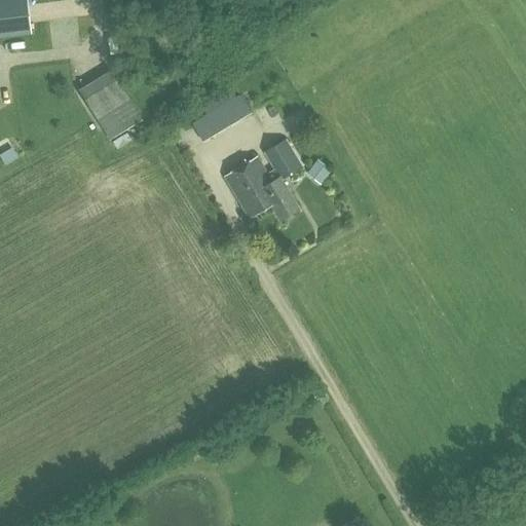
[(27,0),(0,0),(0,38),(32,35),(27,0)]
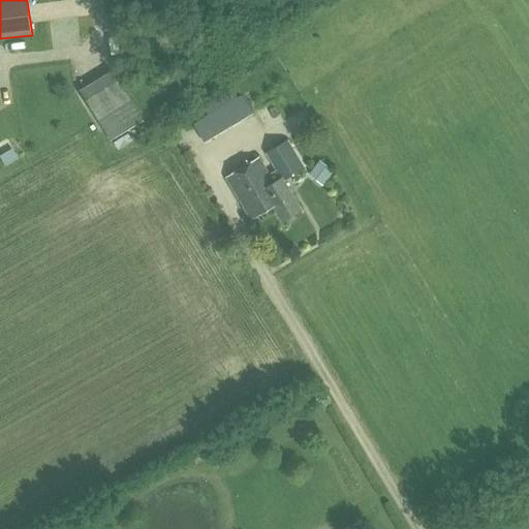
[(111,141),(144,121),(113,71),(81,91),(111,141)]
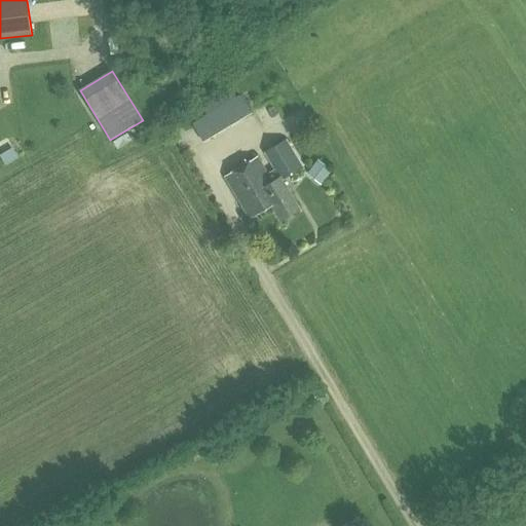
[(252,113),(234,85),(207,102),(213,112),(193,123),(203,142),(252,113)]
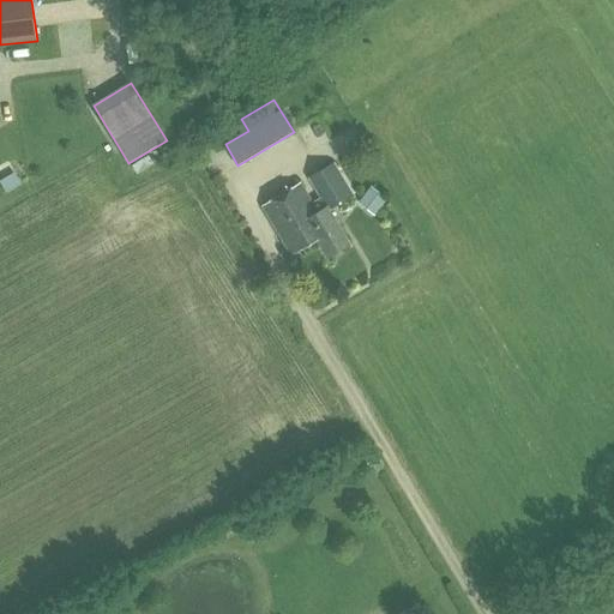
[(317,151),(336,144),(327,120),(308,126),(317,151)]
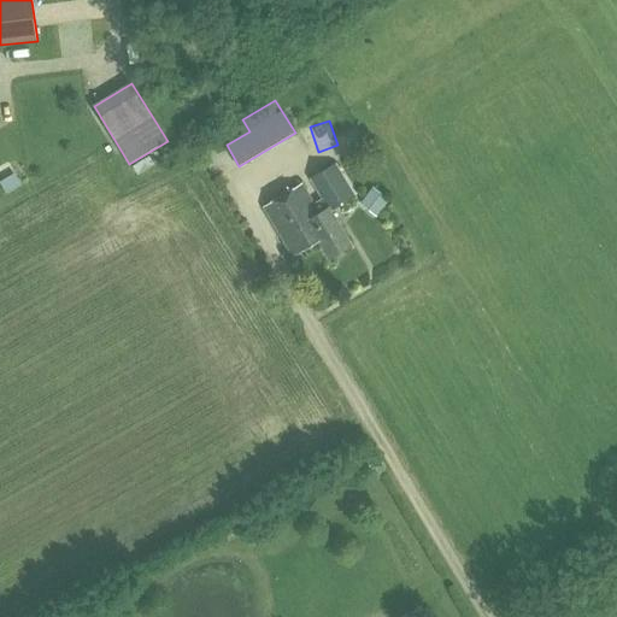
[(330,211),(354,197),(336,164),(311,180),(323,200),(315,205),(303,184),(264,207),(293,257),(319,241),(330,258),(352,246),(330,211)]
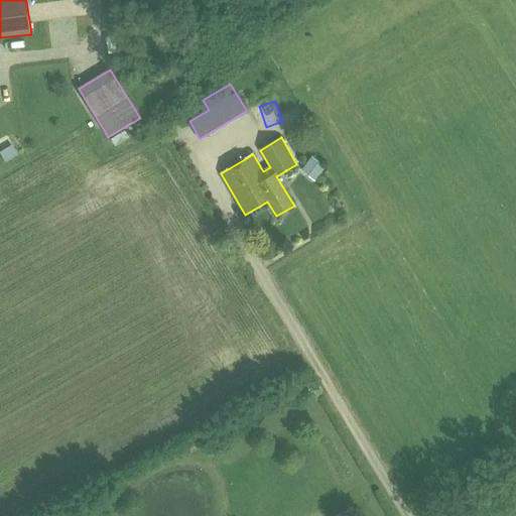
[(312,156),(302,168),(316,179),(327,166),(312,156)]
